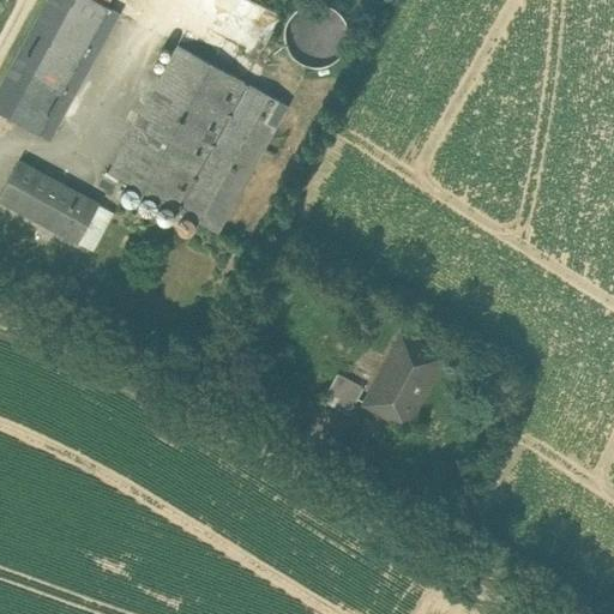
[(47,0),(24,44),(74,72),(110,7),(108,6),(110,0),(47,0)]
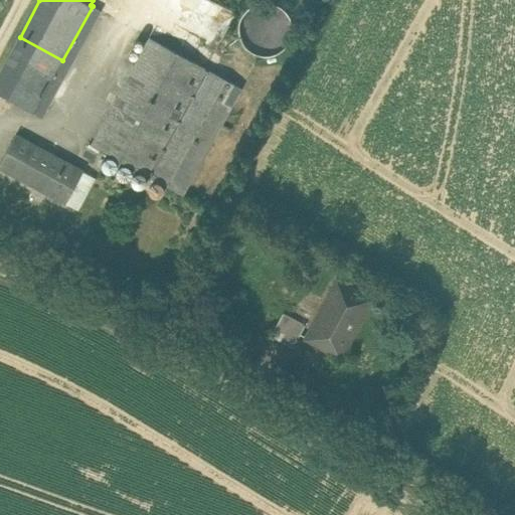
[(291,39),(293,29),(291,19),(285,10),(276,4),(266,2),(255,4),(246,10),(240,19),(238,29),(240,40),(246,48),(255,54),(266,56),(277,54),(285,48),(291,39)]
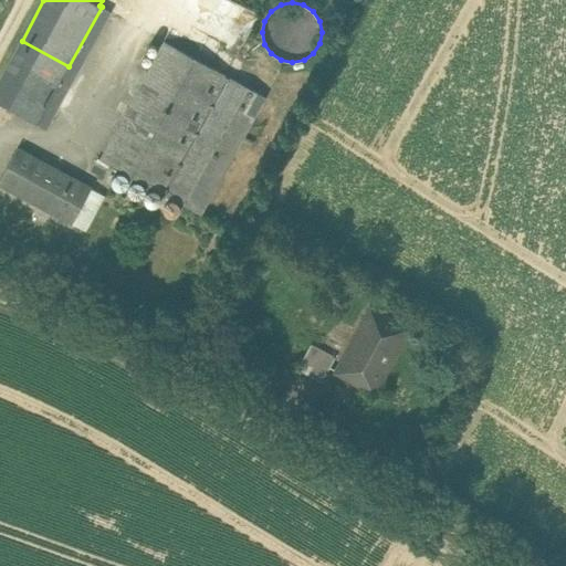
[(69,66),(22,41),(0,80),(0,104),(37,124),(69,66)]
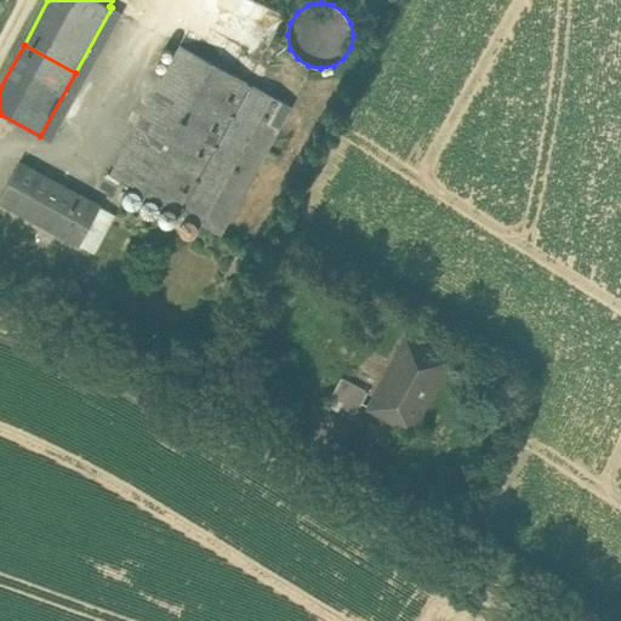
[(182,45),(110,175),(178,211),(249,83),(182,45)]
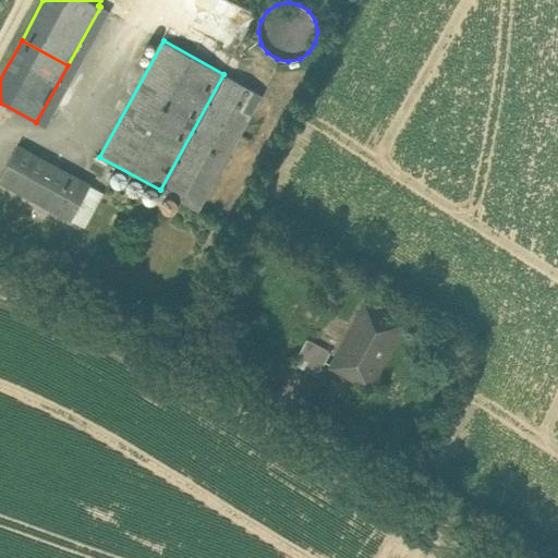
[(223,74),(160,190),(197,210),(261,94),(223,74)]
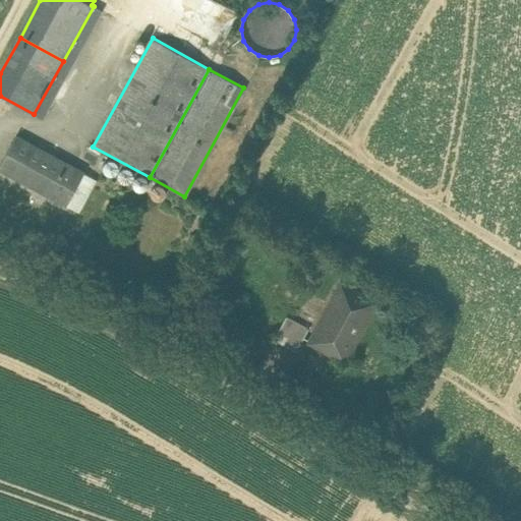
[(85,172),(16,135),(0,165),(0,169),(66,207),(67,206),(84,174),(85,172)]
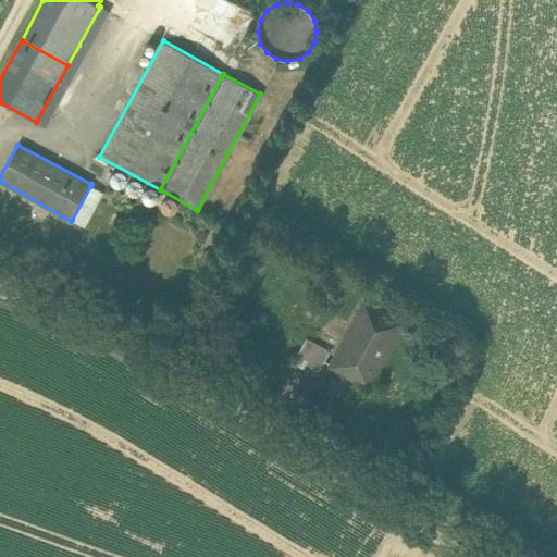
[(90,186),(72,220),(83,225),(101,192),(90,186)]
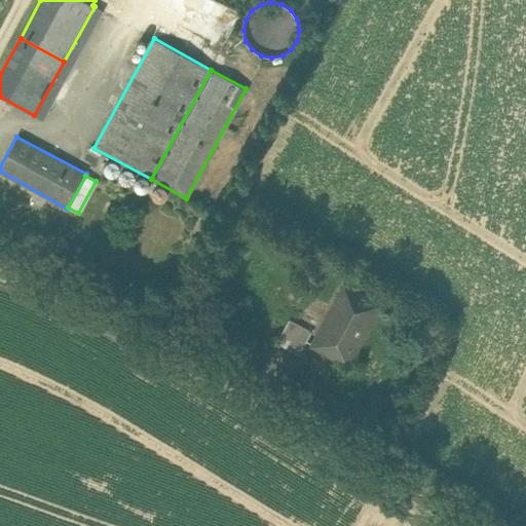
[(344,288),(313,345),(348,364),(379,306),(344,288)]
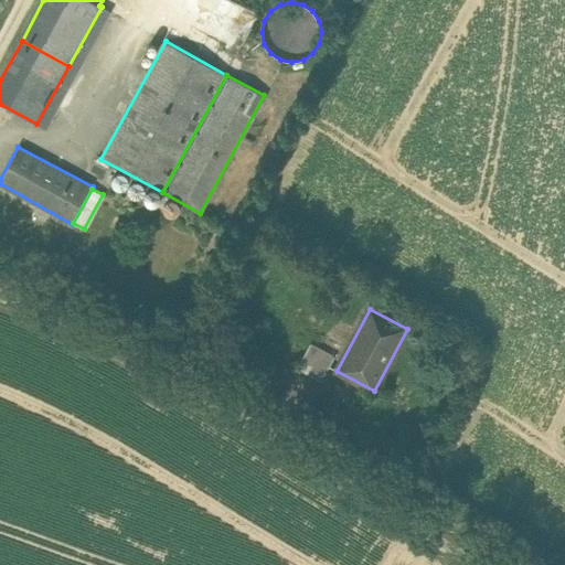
[(310,343),(297,369),(309,374),(323,350),(310,343)]
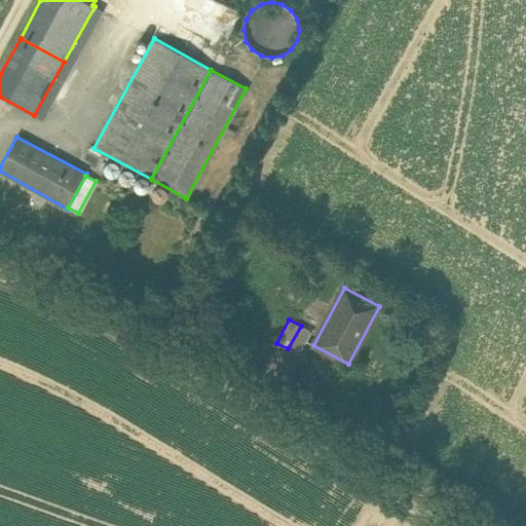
[(301,326),(288,348),(300,354),(312,332),(301,326)]
